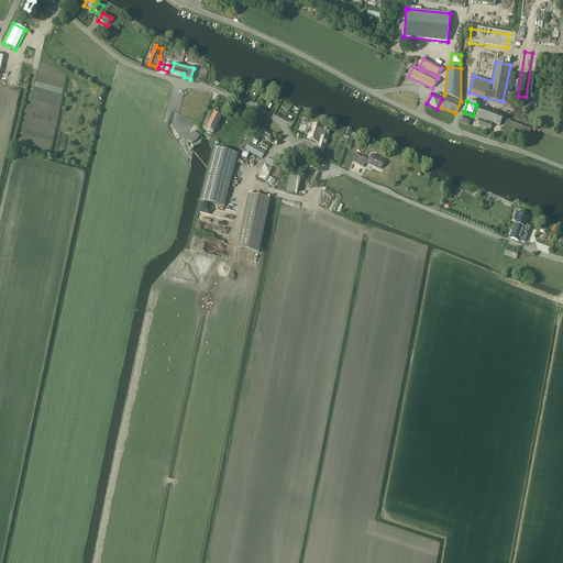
[(479,107),(475,117),(488,121),(487,122),(479,120),(478,124),(483,127),(483,128),(487,129),(487,128),(490,129),(493,124),(492,123),(493,123),(500,125),(504,116),(479,107)]
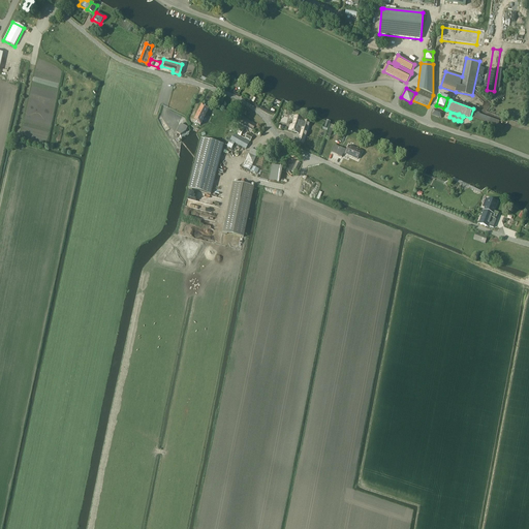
[(200,125),(209,109),(204,105),(201,104),(193,122),(200,125)]
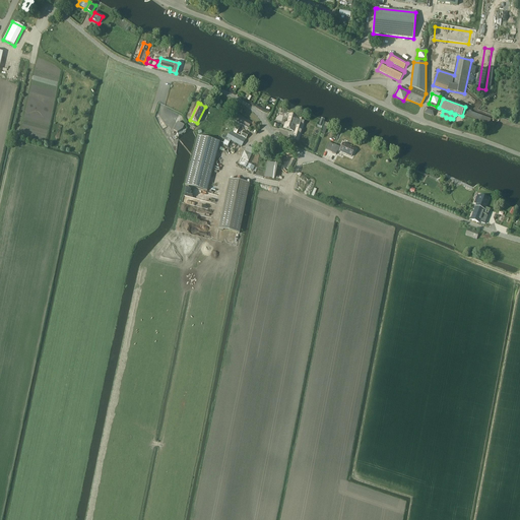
[(426,108),(425,113),(434,116),(436,111),(426,108)]
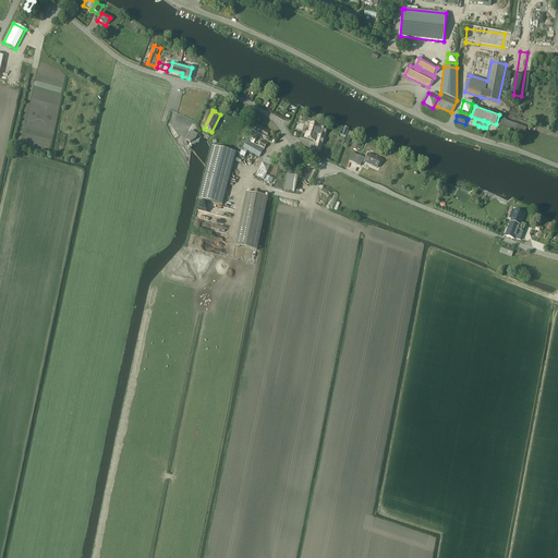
[(502,117),(500,123),(524,131),(526,125),(502,117)]
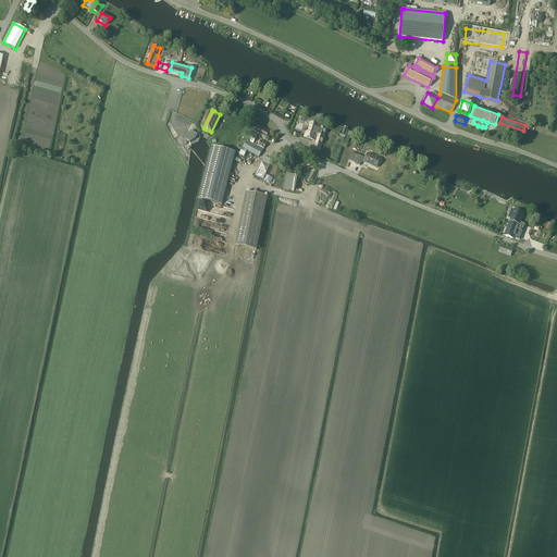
[(251,121),(247,130),(256,134),(254,136),(256,137),(258,135),(265,139),(268,140),(271,134),(269,133),(270,132),(251,121)]
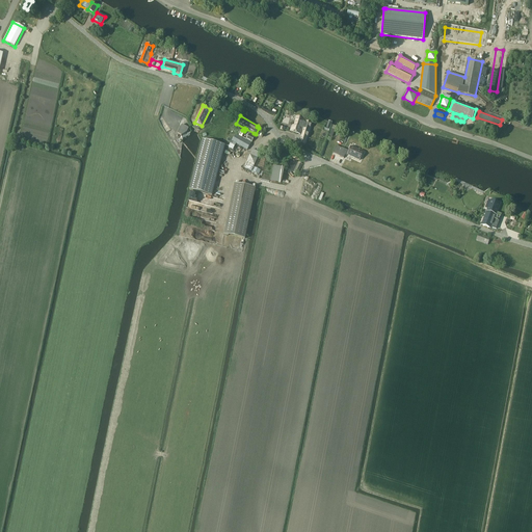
[(298,143),(299,144),(304,145),(312,123),(303,121),(303,118),(297,116),(294,126),(292,126),(290,131),(290,132),(300,134),(301,130),(303,131),(301,137),(300,137),(298,143)]
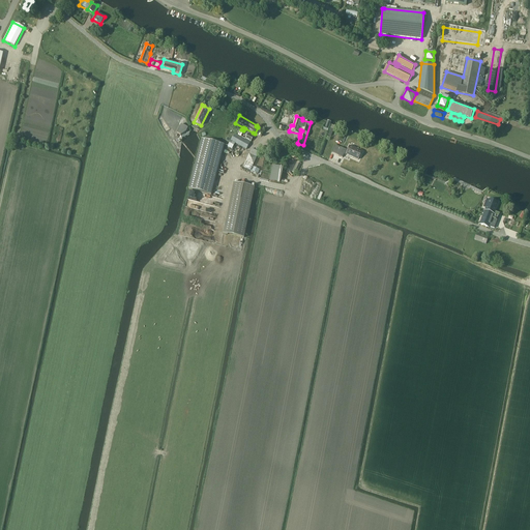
[(181,124),(176,133),(180,135),(185,131),(187,127),(181,124)]
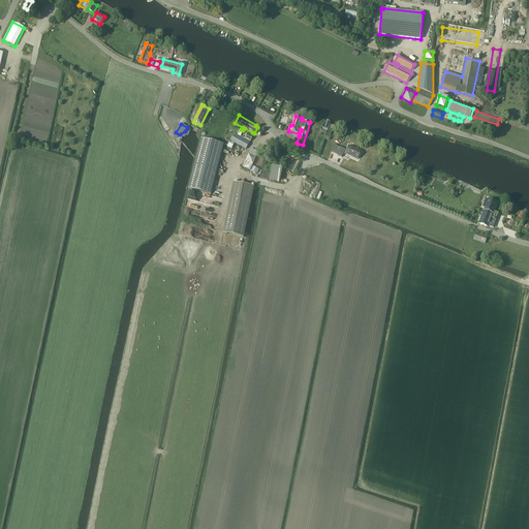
[(248,132),(245,138),(250,142),(253,136),(248,132)]
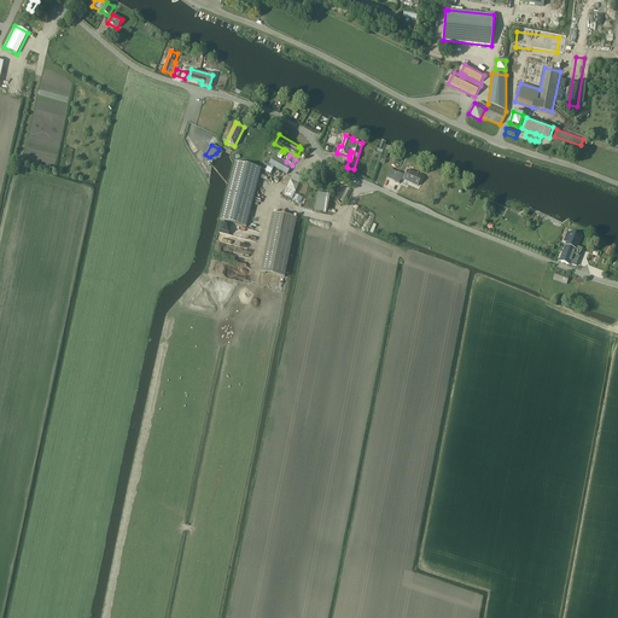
[(287,174),(291,167),(274,157),(266,172),(270,174),(274,167),(287,174)]
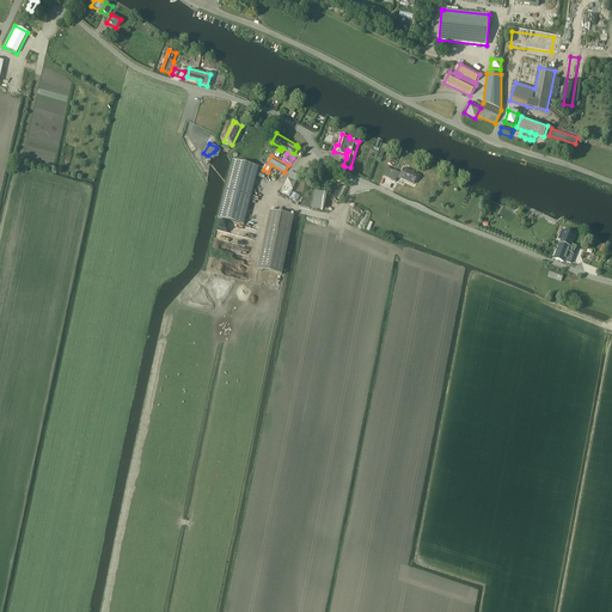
[(218,219),(244,225),(258,167),(233,161),(218,219)]
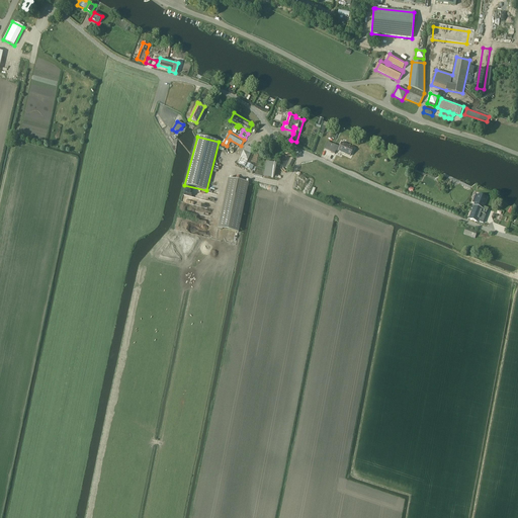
[(327,144),(325,149),(330,151),(330,152),(333,154),(335,154),(337,150),(338,151),(339,151),(350,156),(354,148),(342,143),(340,148),(333,144),(333,145),(328,142),(327,144)]
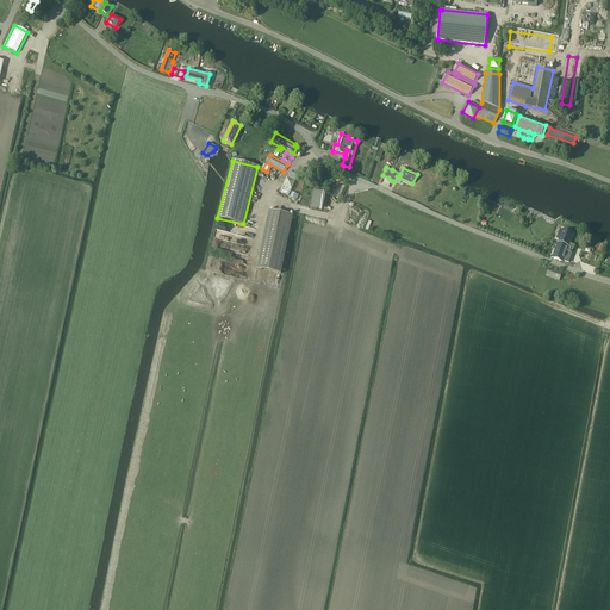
[(287,178),(280,193),(288,197),(291,192),(296,181),(287,178)]
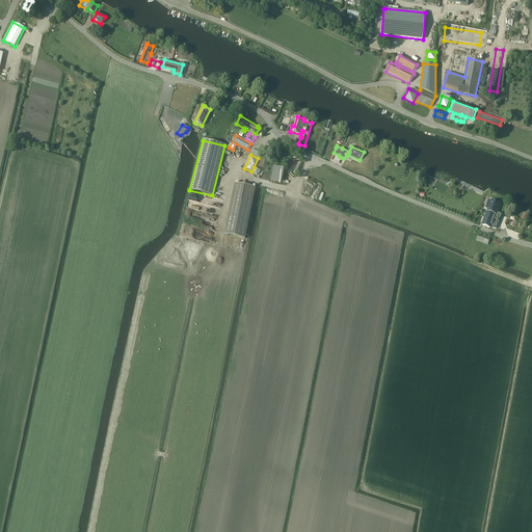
[(297,175),(302,164),(298,162),(294,173),(297,175)]
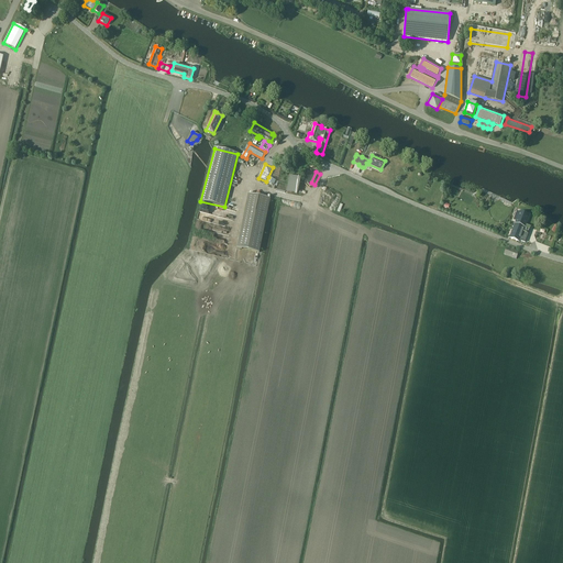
[(286,191),(297,194),(301,178),(290,176),(286,191)]
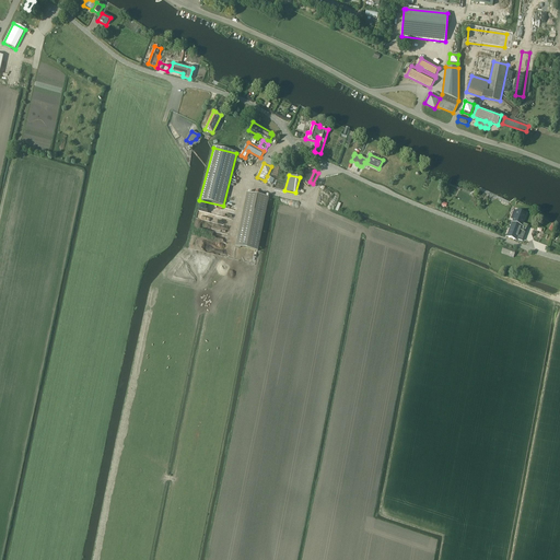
[(236,246),(258,252),(269,198),(247,193),(236,246)]
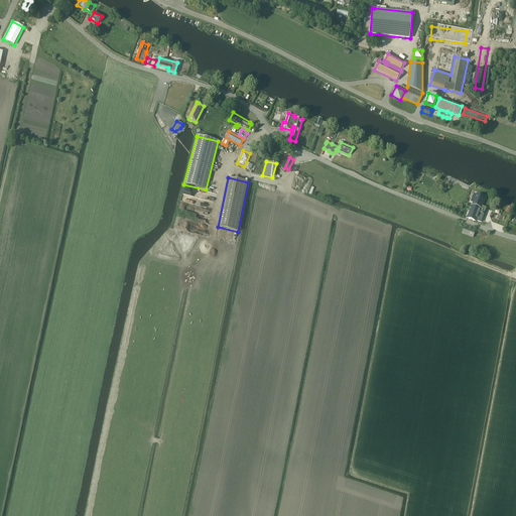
[(473,203),(467,219),(476,222),(477,220),(480,212),(483,214),(486,207),(482,206),(485,198),(481,196),(477,195),(476,196),(474,195),(471,202),(473,203)]
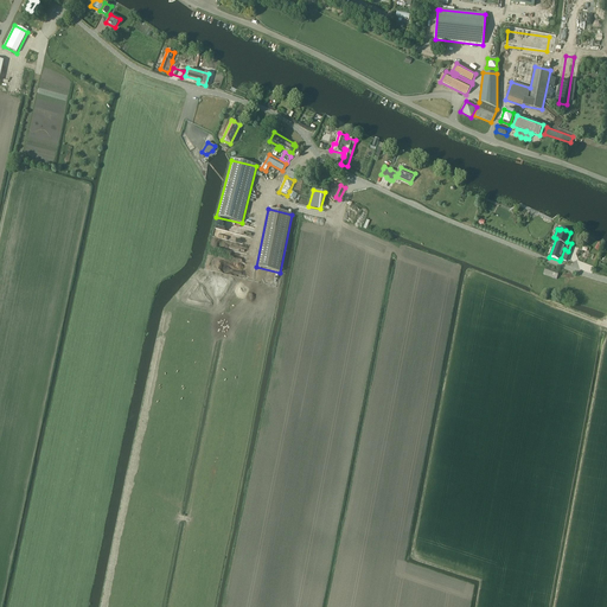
[(543,274),(556,280),(560,272),(547,267),(543,274)]
